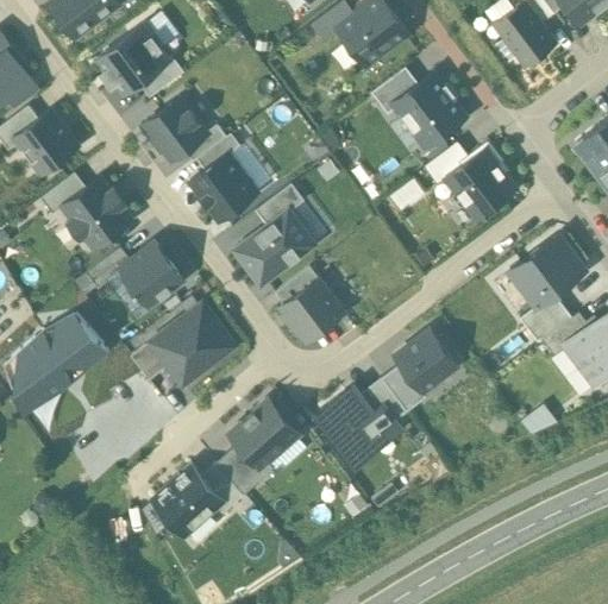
[(49,0),(73,35),(121,1),(119,0),(49,0)]
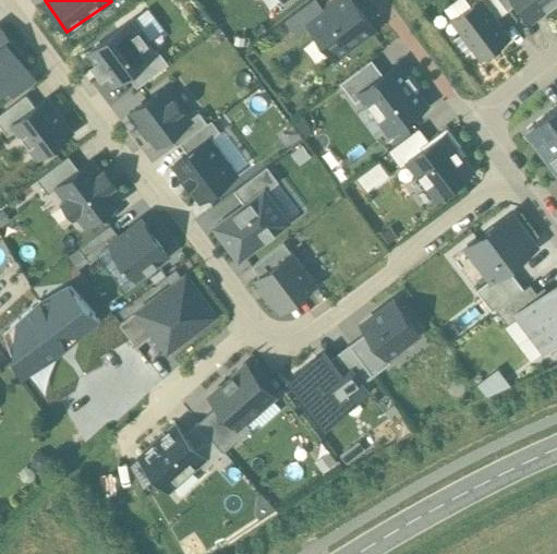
[(351,0),(333,0),(304,22),(335,60),(374,28),(351,0)]
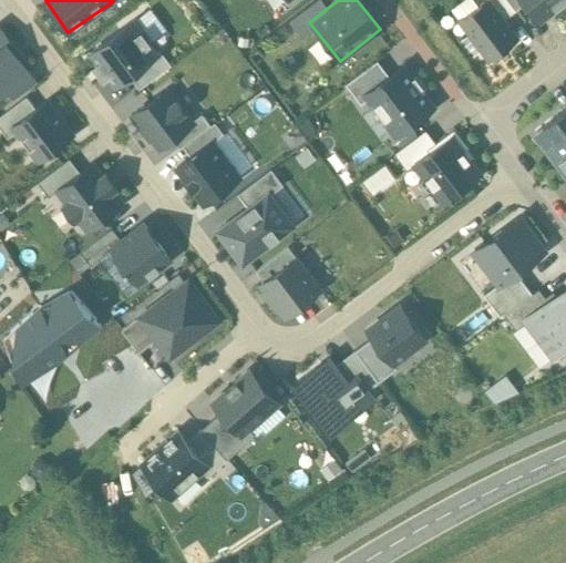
[(503,24),(515,16),(503,0),(484,0),(487,3),(456,26),(487,68),(518,45),(503,24)]
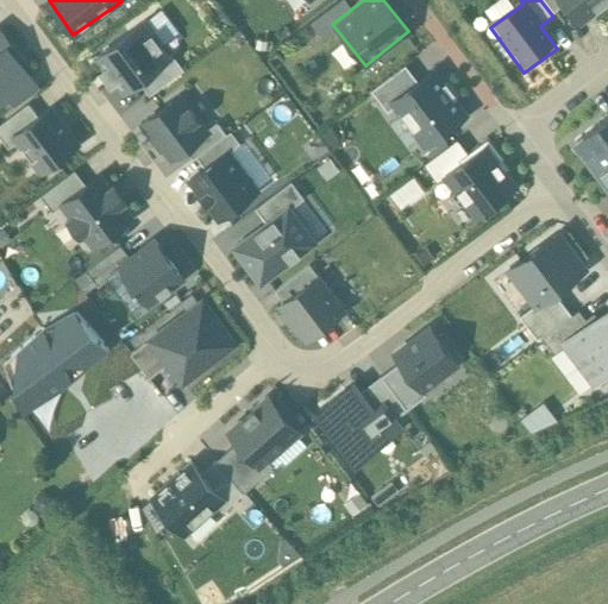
[(578,21),(602,4),(599,0),(540,0),(553,17),(568,7),(578,21)]
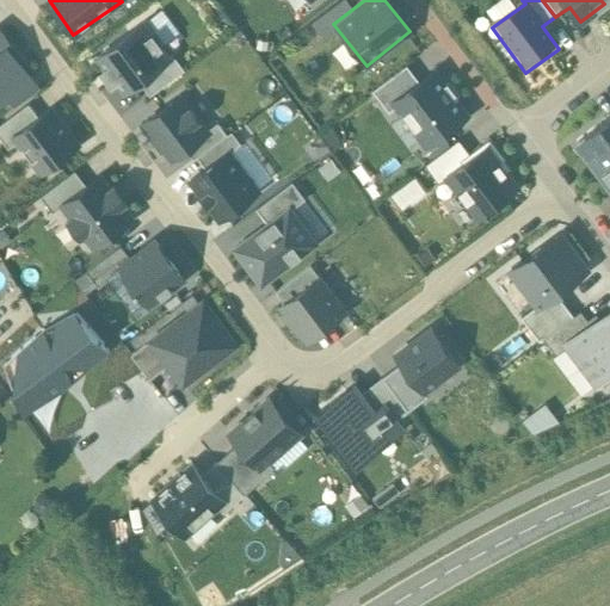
[(137,24),(92,56),(125,101),(142,90),(149,100),(178,80),(137,24)]
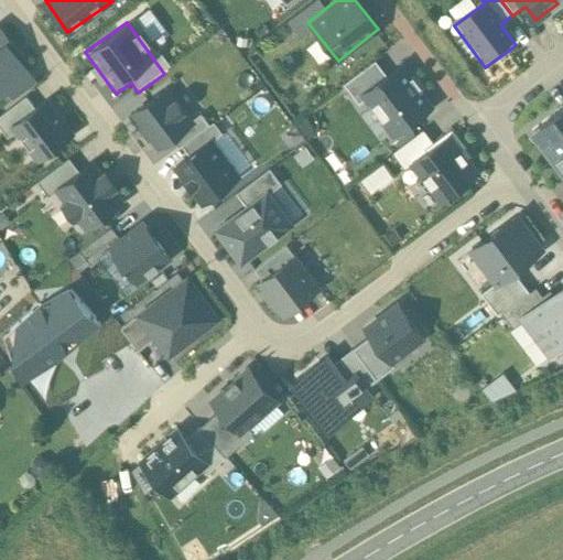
[(0,106),(32,84),(0,39),(0,106)]
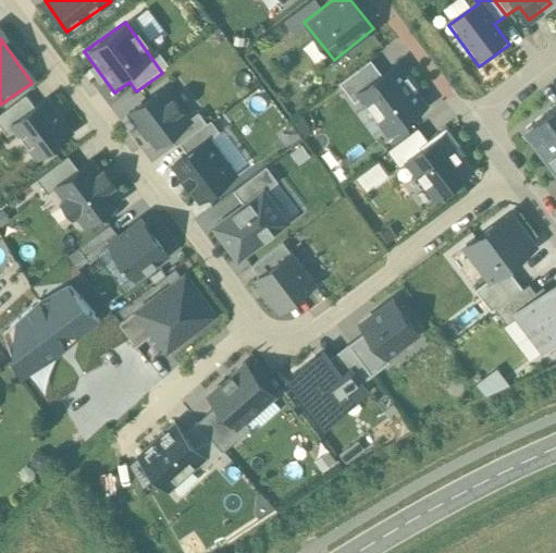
[(358,98),(387,138),(435,105),(399,56),(379,71),(371,61),(340,83),(353,101),(358,98)]
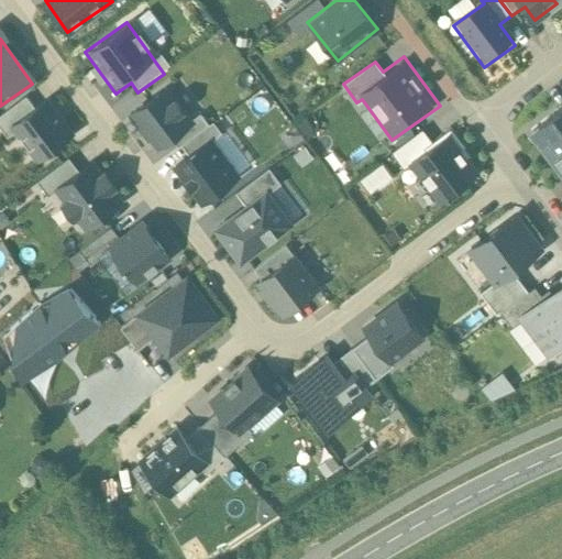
[(166,90),(134,111),(157,145),(174,134),(183,148),(187,145),(212,128),(201,111),(187,121),(166,90)]
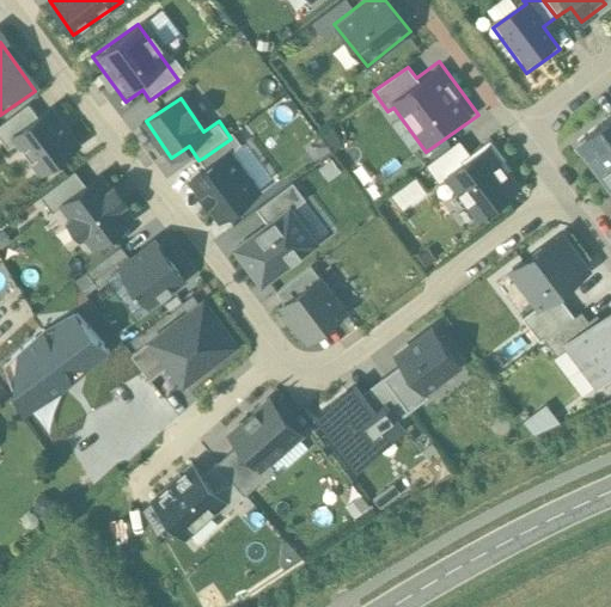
[(81,148),(55,109),(38,120),(29,105),(0,123),(0,136),(6,146),(17,139),(42,175),(81,148)]
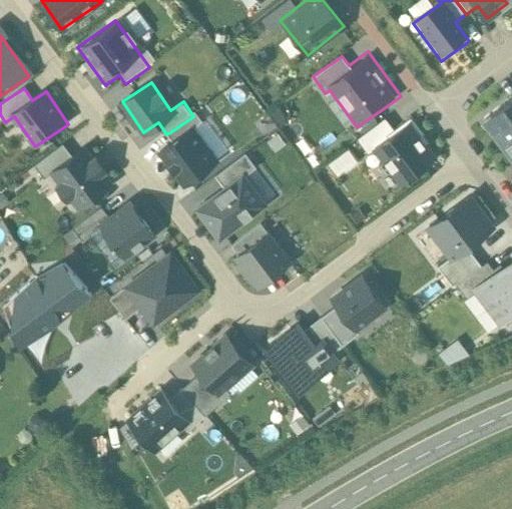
[(511,95),(479,118),(511,164),(511,95)]
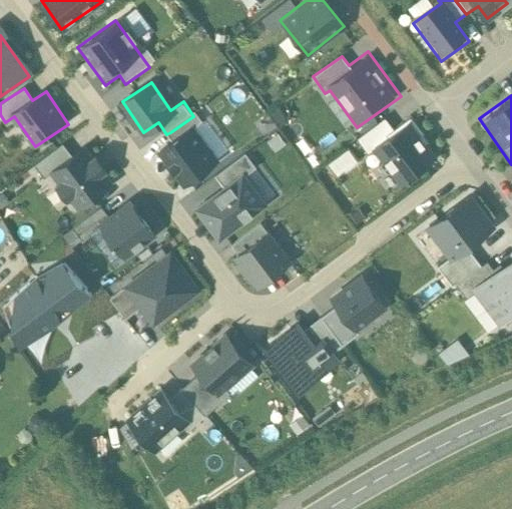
[(206,128),(197,114),(193,116),(170,132),(176,142),(156,156),(177,187),(219,160),(200,132),(206,128)]
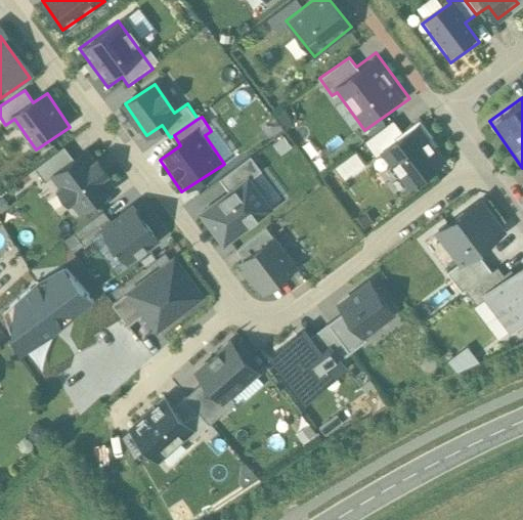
[(392,122),(364,143),(375,157),(384,150),(412,187),(447,160),(418,121),(401,134),(392,122)]
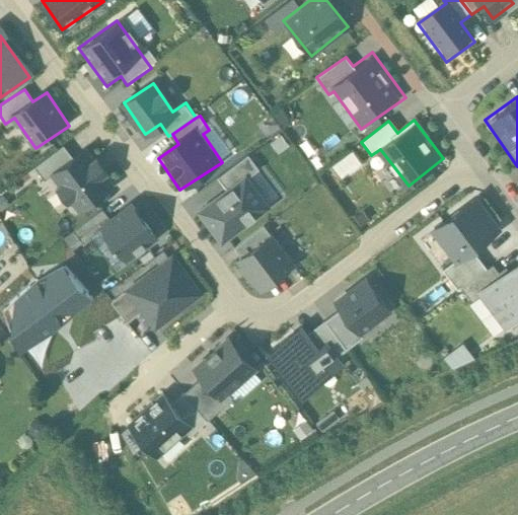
[(81,211),(114,188),(86,148),(70,160),(62,149),(33,168),(45,184),(55,175),(81,211)]
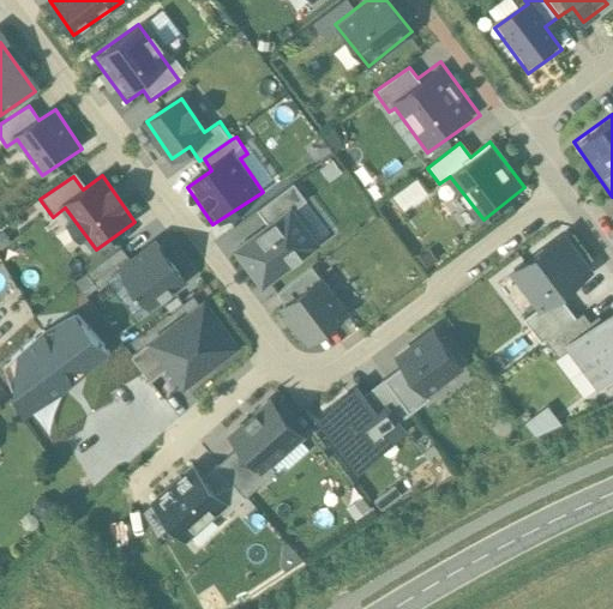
[(292,185),(252,211),(260,222),(223,248),(250,287),(314,243),(289,207),(301,199),(292,185)]
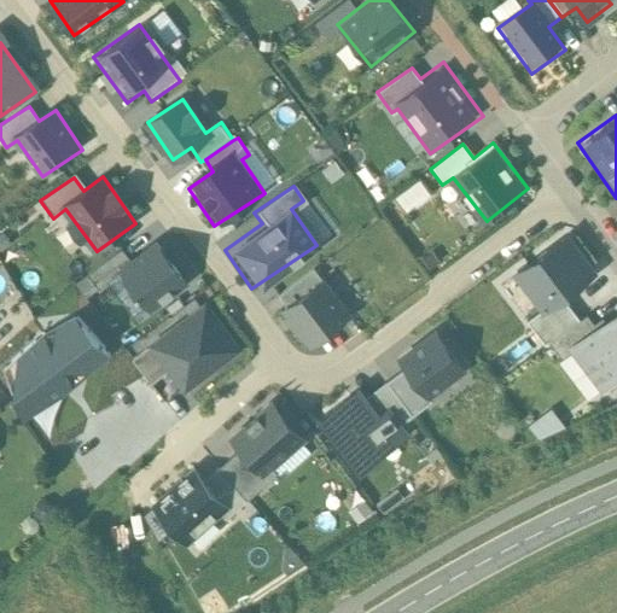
[(565,233),(510,272),(540,313),(529,320),(547,345),(581,320),(563,295),(594,273),(565,233)]
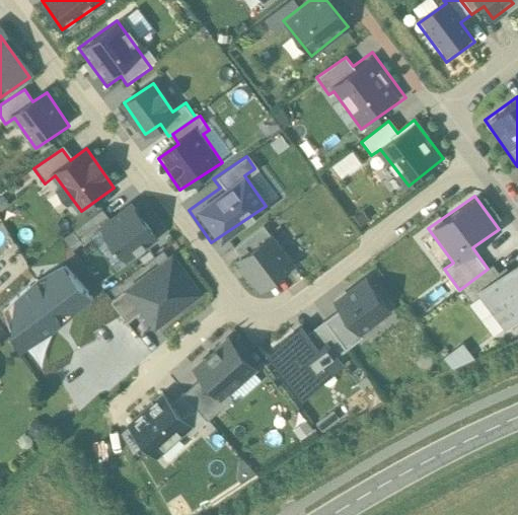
[(116,221),(106,209),(80,230),(91,244),(108,231),(133,263),(161,241),(134,207),(116,221)]
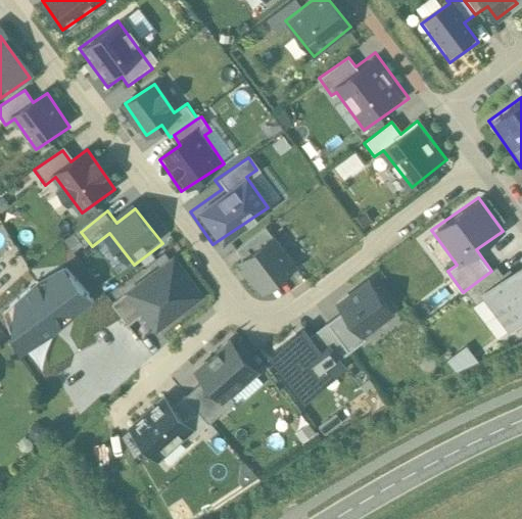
[(267,229),(239,251),(246,261),(241,265),(265,295),(298,269),(267,229)]
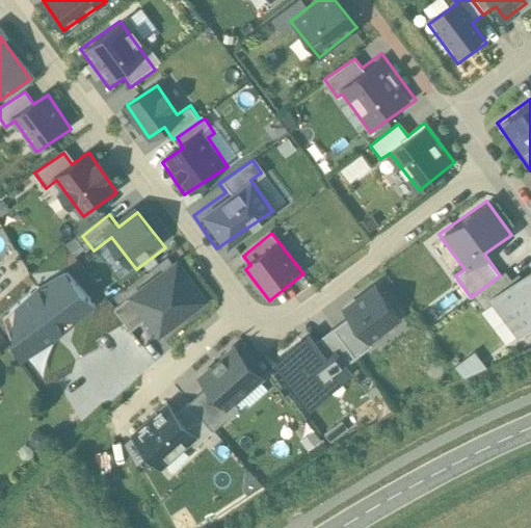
[(211,304),(179,261),(116,308),(133,331),(144,322),(160,342),(211,304)]
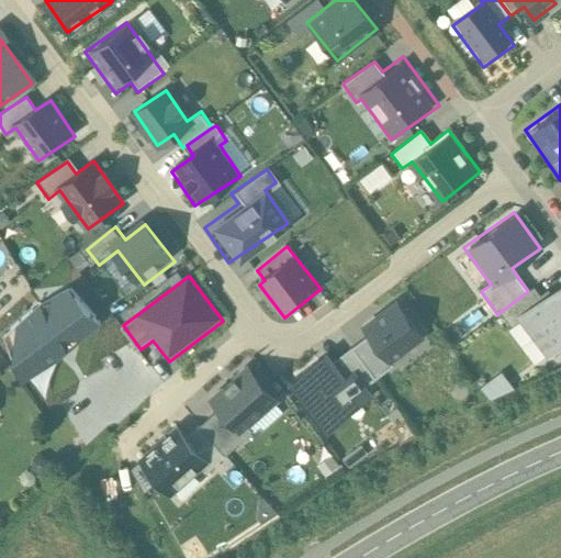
[(528,291),(497,314),(507,327),(517,321),(547,363),(560,353),(560,289),(538,305),(528,291)]
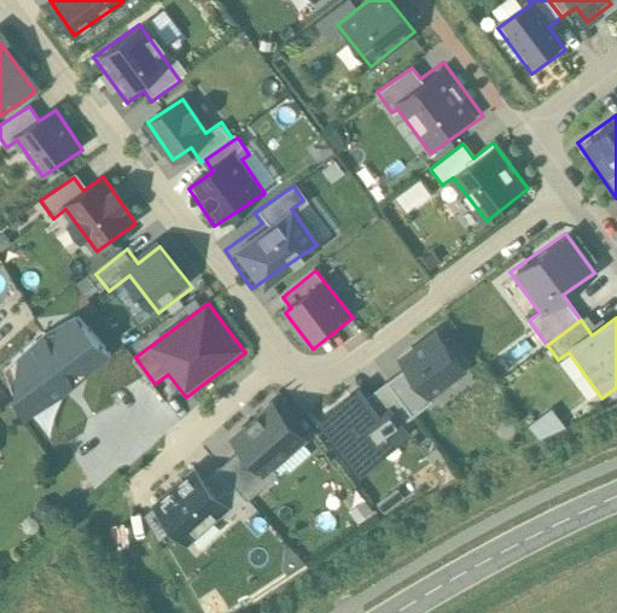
[(17,361),(12,397),(21,422),(64,398),(110,357),(75,320),(46,337),(17,361)]
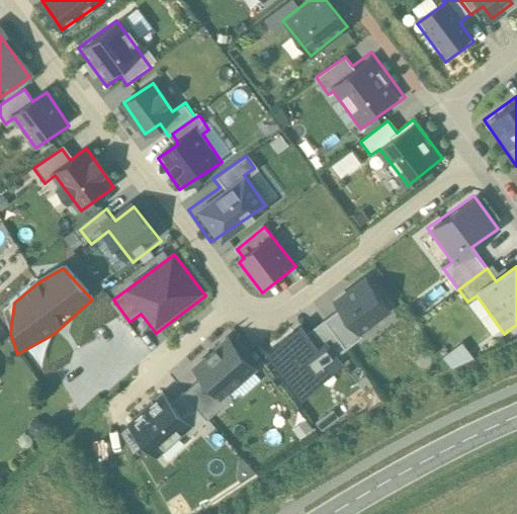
[(397,323),(365,281),(331,308),(335,314),(324,322),(345,350),(356,341),(362,348),(397,323)]
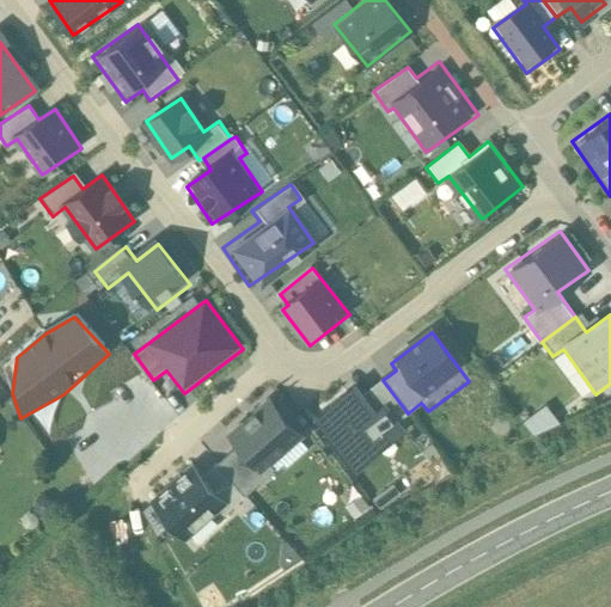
[(350,374),(305,409),(355,472),(404,435),(395,423),(408,414),(383,380),(365,393),(350,374)]
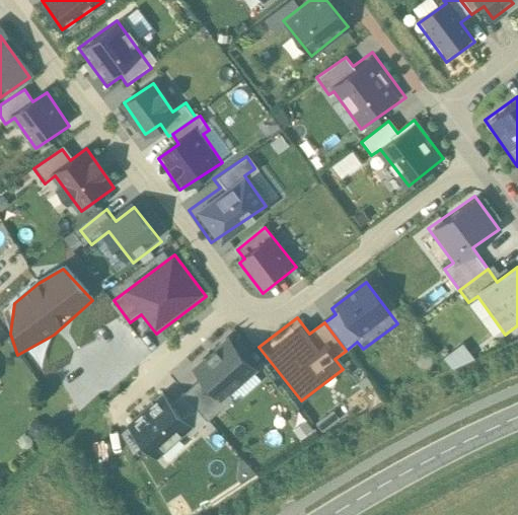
[(196,388),(185,397),(206,423),(217,414),(214,411),(252,379),(226,349),(189,380),(196,388)]
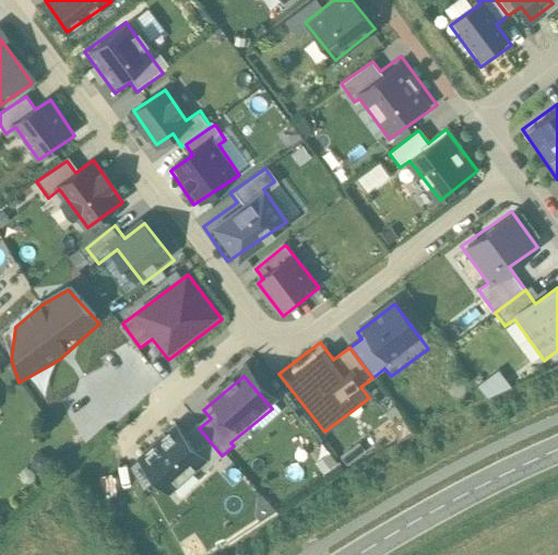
[(175,425),(134,460),(165,496),(202,464),(206,469),(222,456),(199,428),(187,438),(175,425)]
